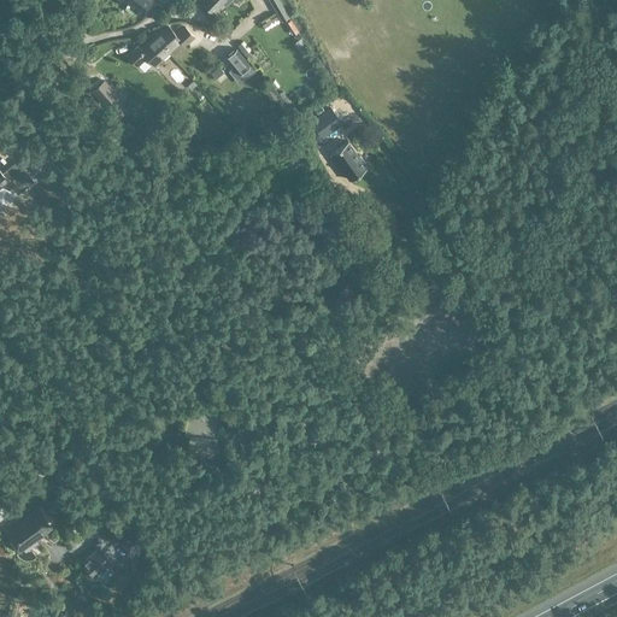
[(151,0),(121,0),(140,15),(151,0)]
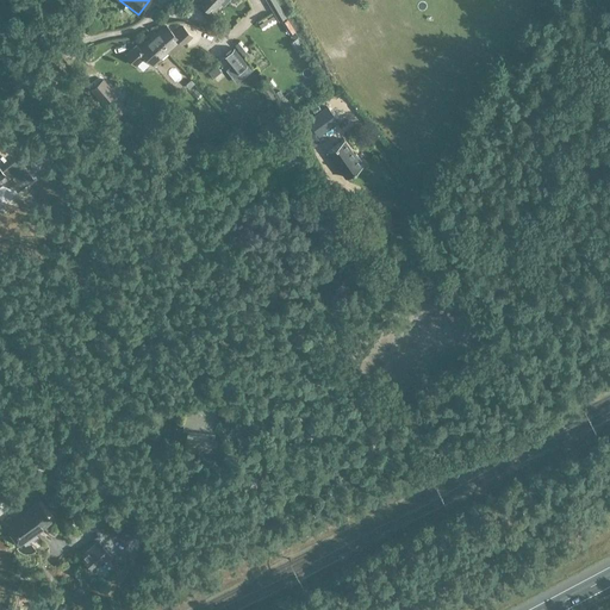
[(200,0),(199,1),(211,13),(224,0),(226,0),(229,1),(229,0),(200,0)]
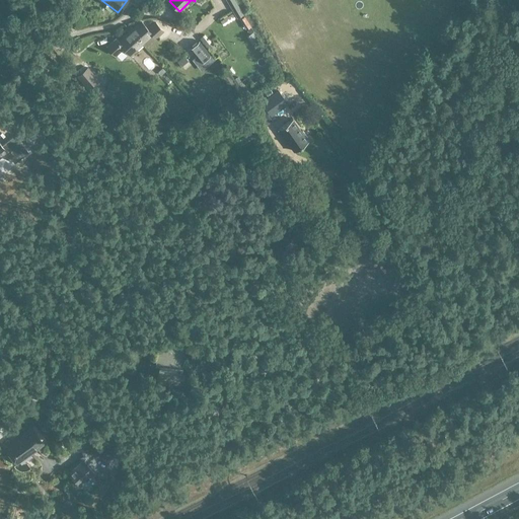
[(232,0),(228,3),(237,17),(243,14),(234,0),(232,0)]
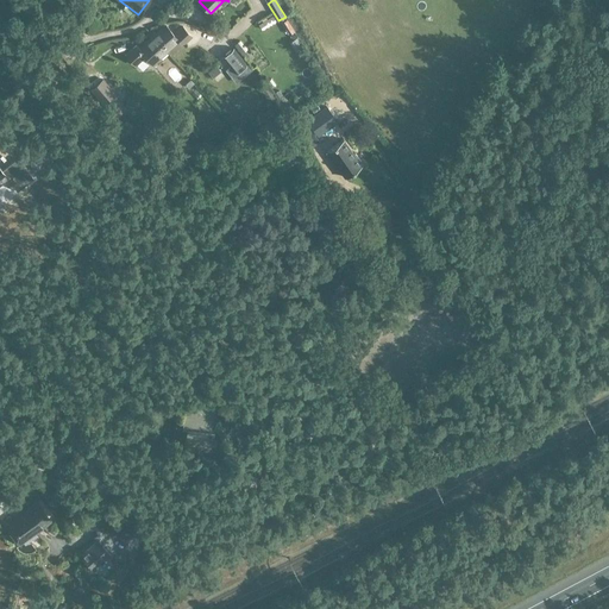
[(276,20),(274,16),(259,24),(263,29),(276,20)]
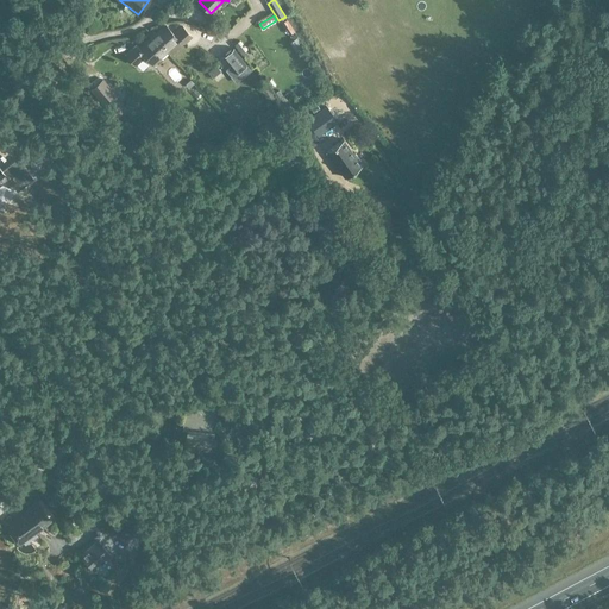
[(295,30),(287,18),(282,22),(290,33),(295,30)]
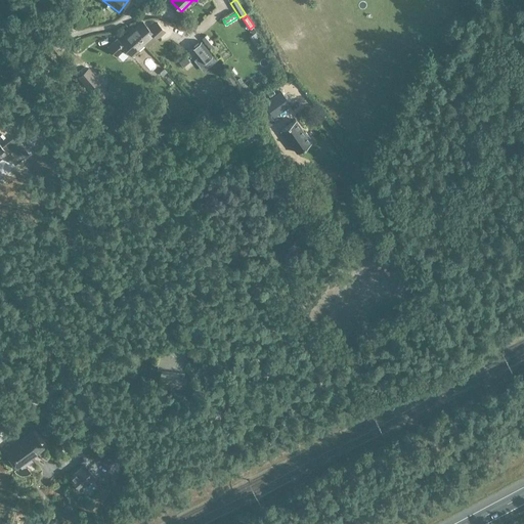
[(157,22),(149,29),(142,22),(132,31),(142,44),(154,34),(158,38),(165,30),(157,22)]
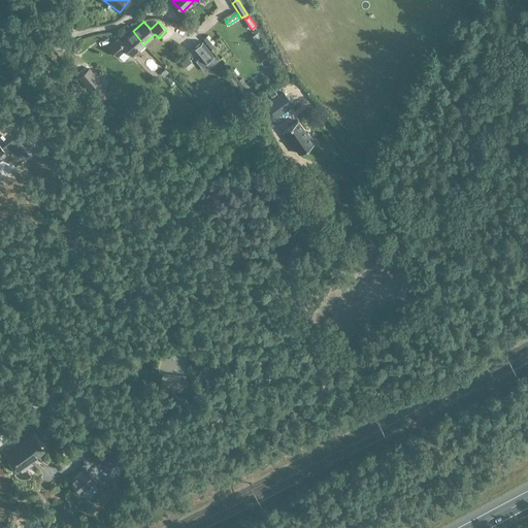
[(143,44),(133,31),(121,42),(118,39),(109,47),(118,56),(126,48),(132,55),(143,44)]
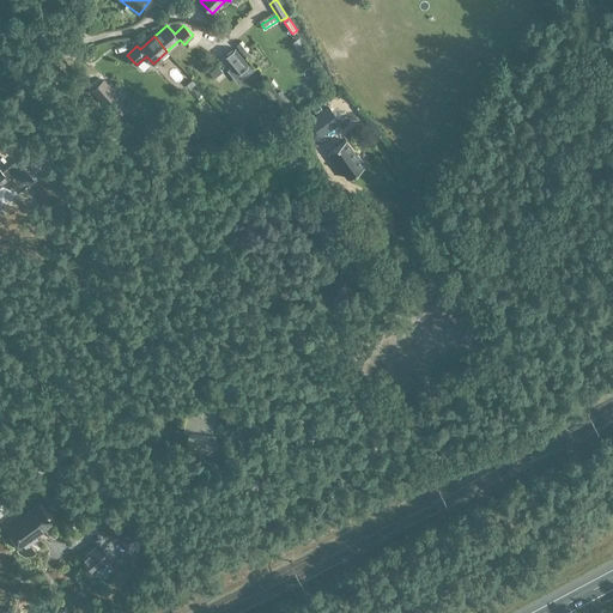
[(248,50),(241,41),(236,44),(247,58),(250,54),(248,50)]
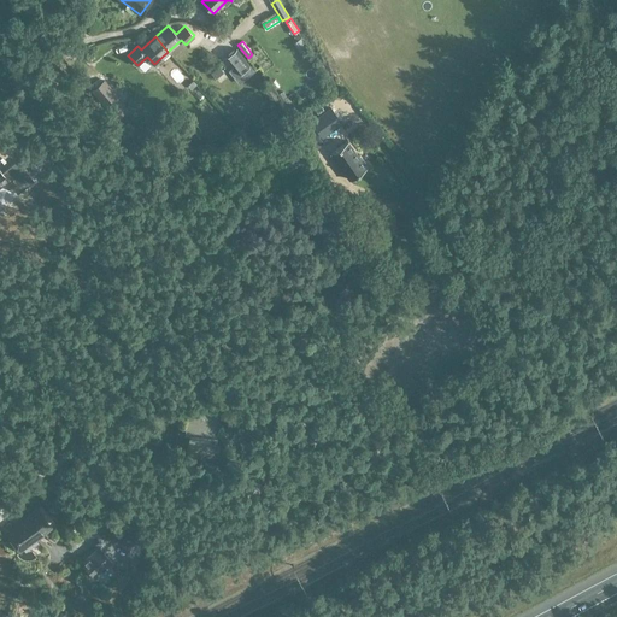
[(236,48),(225,57),(240,74),(251,65),(236,48)]
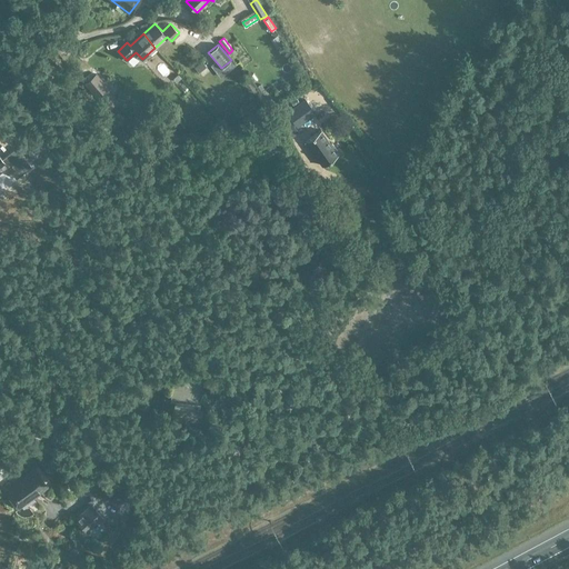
[(197,73),(202,79),(208,73),(202,68),(197,73)]
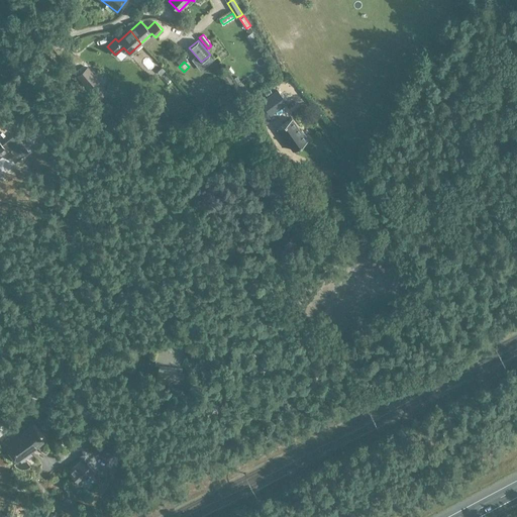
[(88,66),(77,75),(96,100),(107,91),(88,66)]
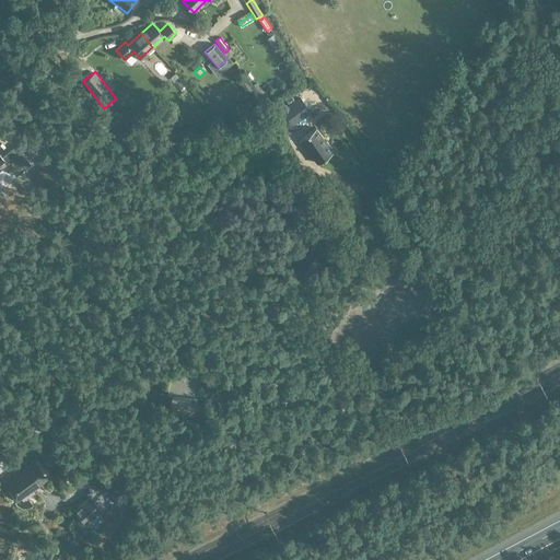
[(246,79),(241,83),(244,90),(251,85),(246,79)]
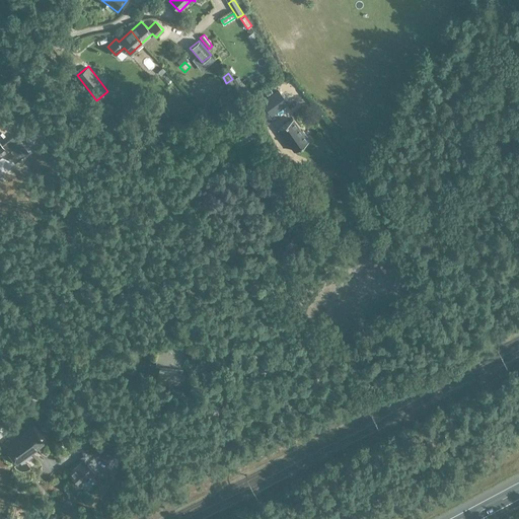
[(272,119),(289,106),(279,91),(262,103),(272,119)]
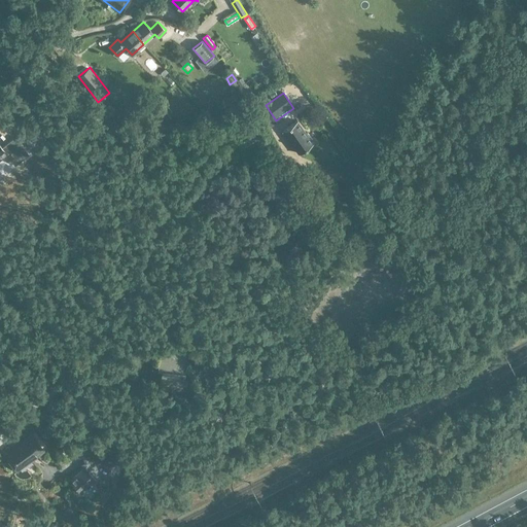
[(296,120),(282,131),(299,153),(313,143),(308,135),(309,135),(304,128),(303,128),(296,120)]
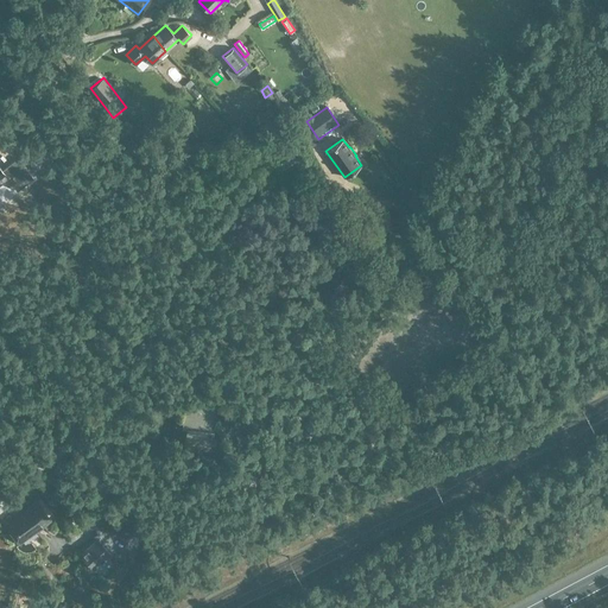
[(280,170),(299,159),(293,147),(283,153),(285,157),(276,162),(280,170)]
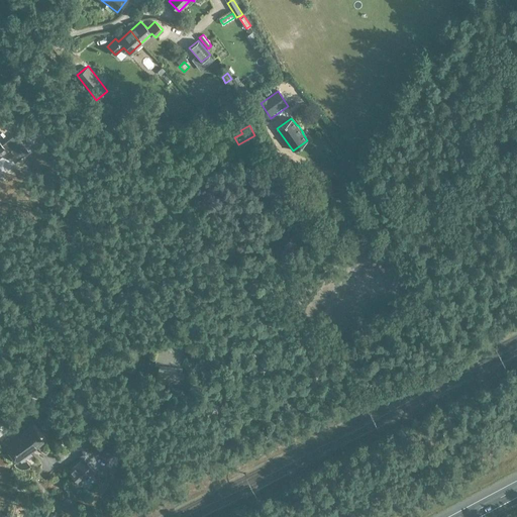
[(22,156),(27,151),(15,134),(1,144),(0,142),(0,156),(6,151),(8,154),(12,151),(16,157),(20,152),(22,156)]
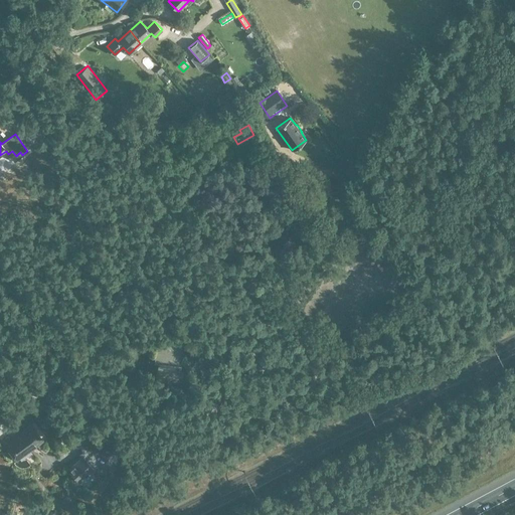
[(159,339),(158,346),(156,346),(155,359),(152,358),(150,376),(163,378),(162,379),(174,381),(174,379),(182,380),(184,367),(180,367),(182,344),(172,343),(172,341),(159,339)]
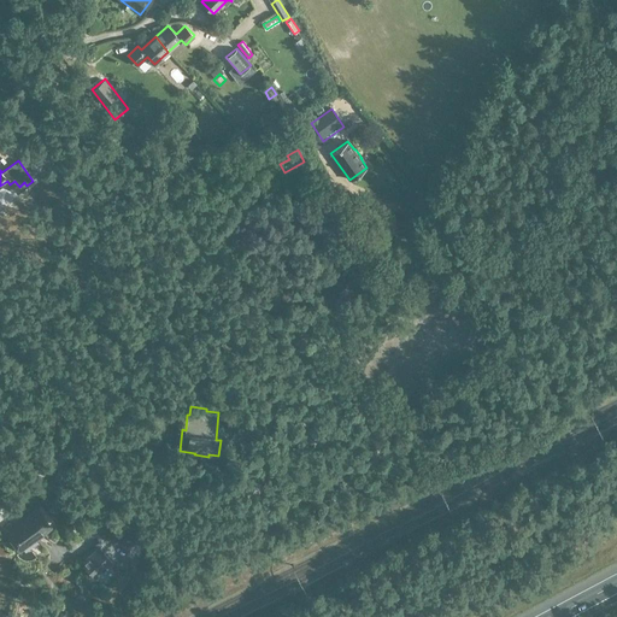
[(36,510),(7,532),(21,550),(50,527),(36,510)]
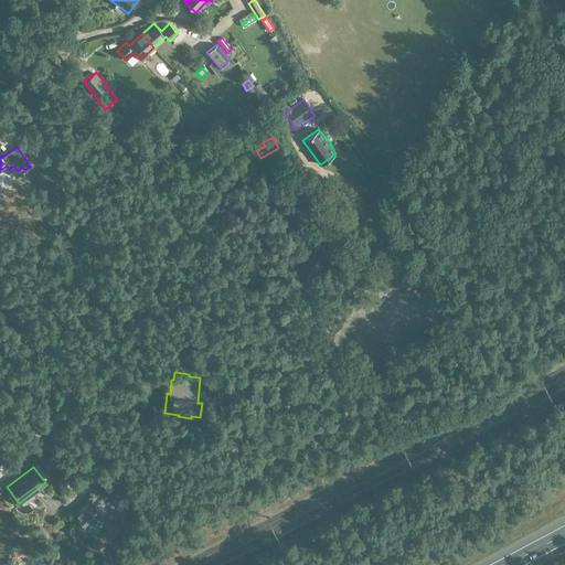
[(91,501),(75,515),(87,529),(103,514),(91,501)]
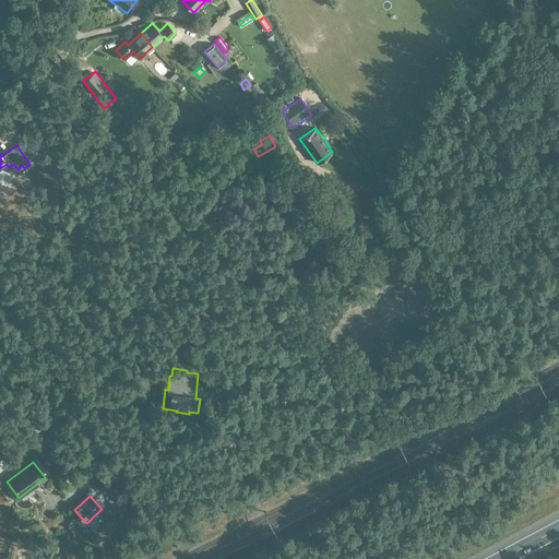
[(69,551),(84,539),(78,533),(63,545),(69,551)]
